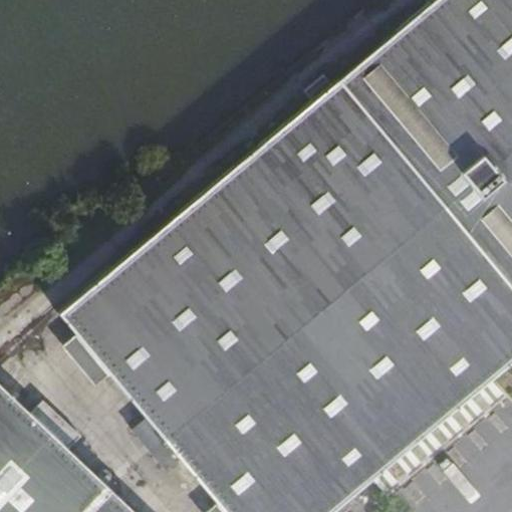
[(511,0),(435,0),(431,4),(59,314),(76,335),(110,375),(148,420),(134,432),(167,472),(181,460),(218,504),(223,511),(332,511),(371,480),(386,469),(395,461),(409,449),(416,444),(430,432),(436,427),(450,415),(456,410),(470,398),(477,392),(491,380),(511,362),(511,0)]
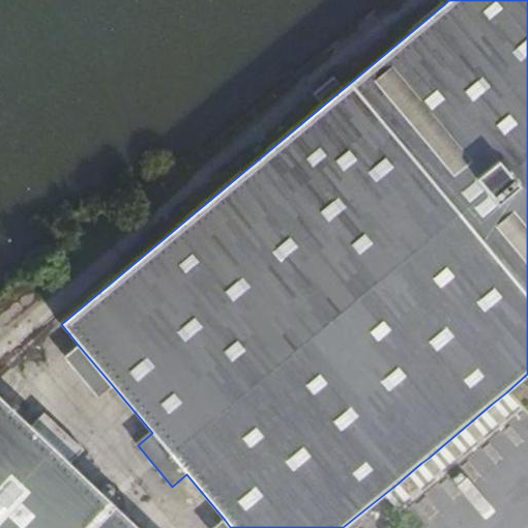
[(114,387),(79,346),(64,358),(98,400),(114,387)]
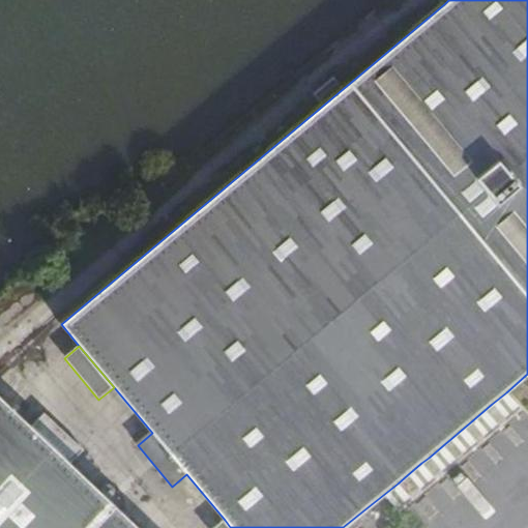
[(520,407),(506,392),(492,404),(506,419),(520,407)]
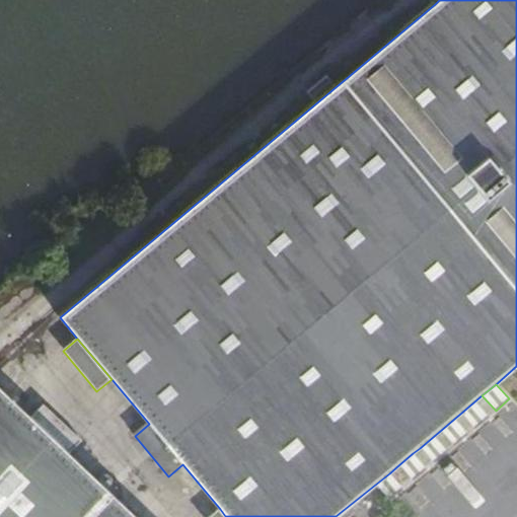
[(136,516),(70,455),(82,442),(45,405),(32,419),(0,388),(0,516),(136,516)]
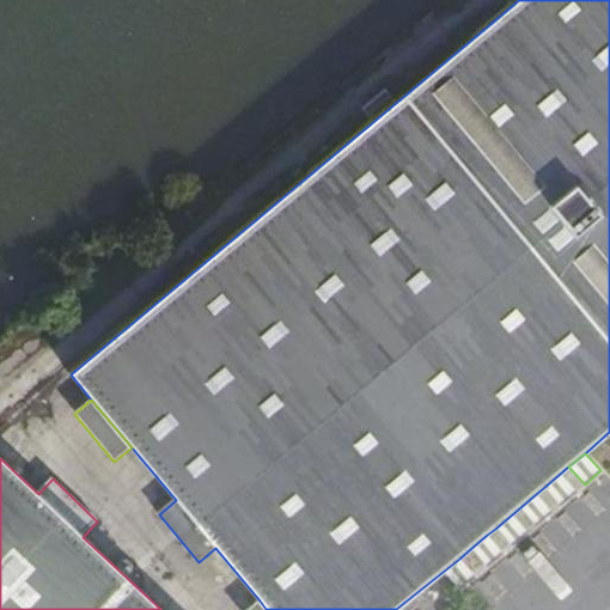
[(575,492),(560,474),(543,488),(560,505),(575,492)]
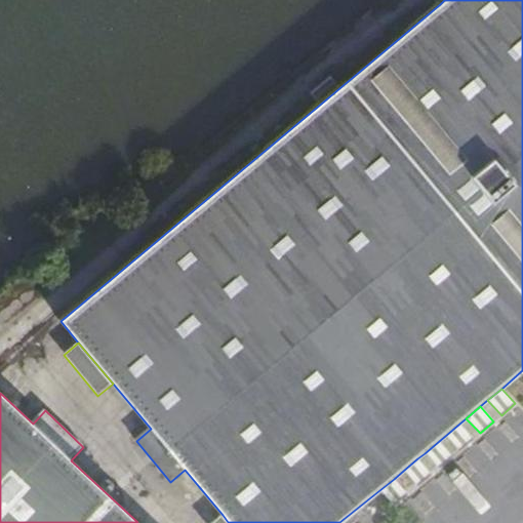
[(473,439),(459,424),(445,436),(459,450),(473,439)]
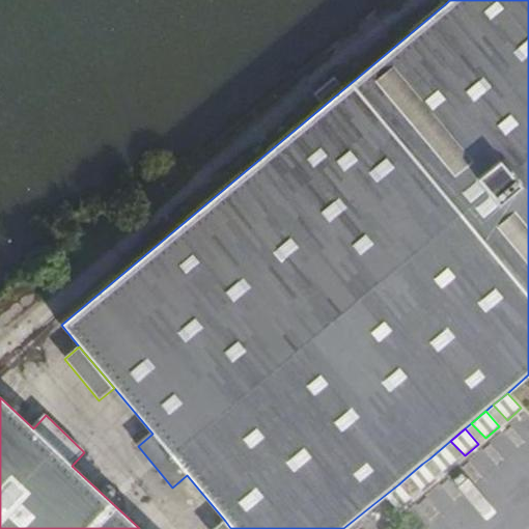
[(457,461),(444,446),(429,458),(444,473),(457,461)]
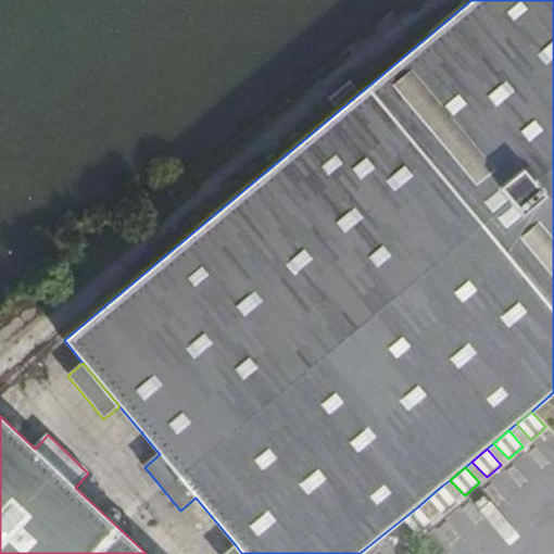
[(456,502),(442,486),(427,499),(442,514),(456,502)]
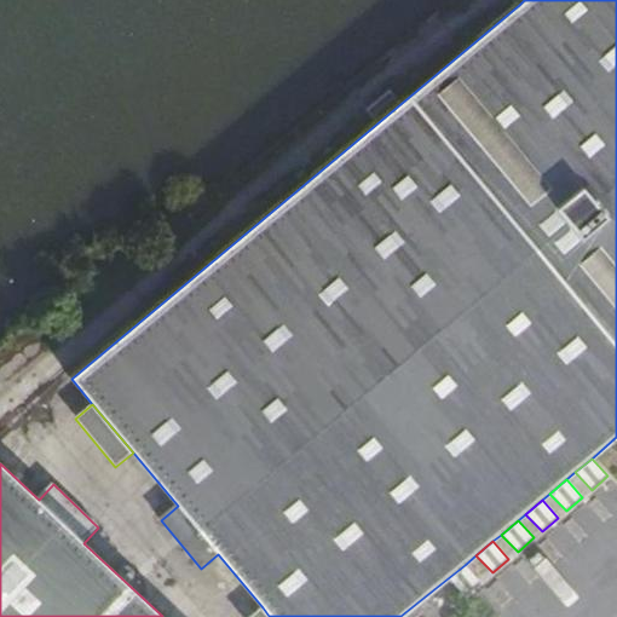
[(480,582),(465,565),(448,578),(465,595),(480,582)]
